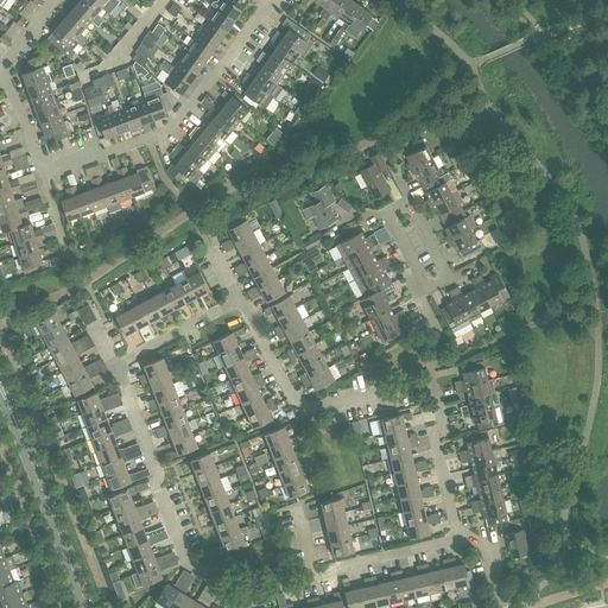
[(97,14),(102,7),(93,0),(80,0),(78,4),(101,23),(103,20),(97,14)]
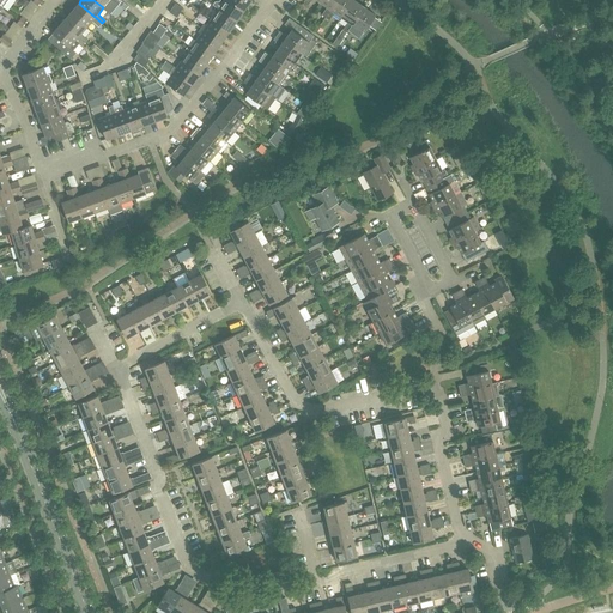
[(236,22),(243,11),(228,0),(220,0),(219,2),(218,1),(216,1),(213,5),(216,6),(236,22)]
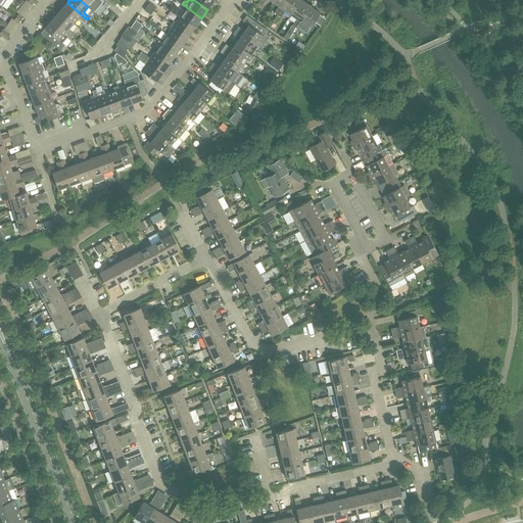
[(194,0),(207,9),(214,0),(194,0)]
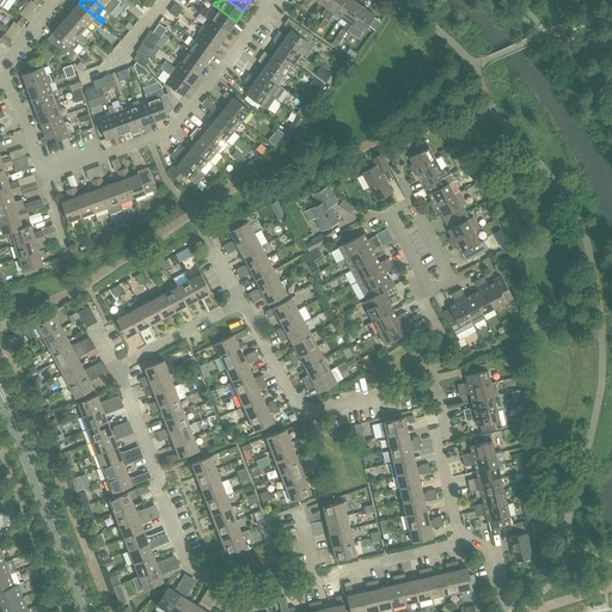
[(320,0),(319,2),(326,7),(322,14),(325,17),(336,0),(320,0)]
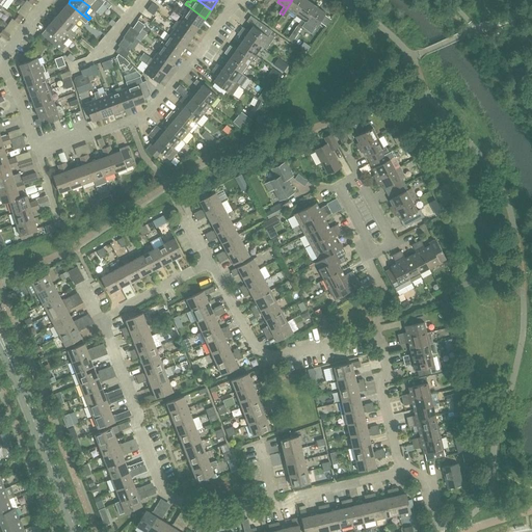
[(292,0),(283,15),(286,17),(290,10),(296,16),(307,0),(292,0)]
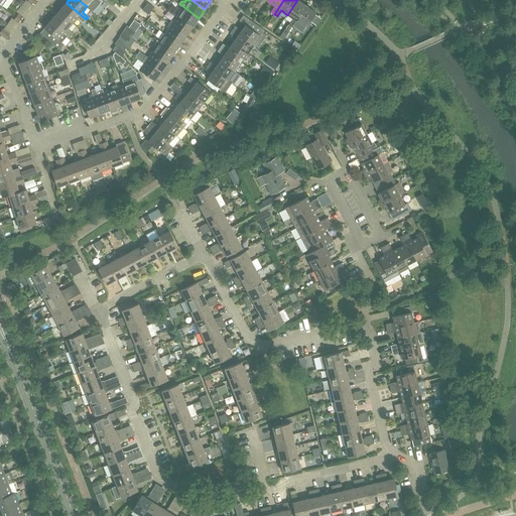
[(297,0),(287,15),(293,19),(289,25),(292,27),(306,6),(297,0)]
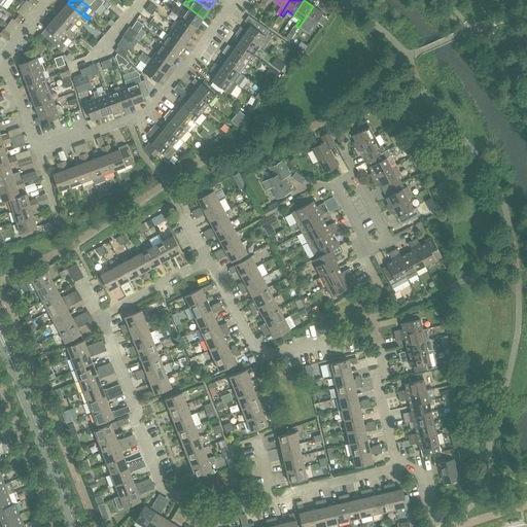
[(88,20),(68,3),(60,11),(74,24),(79,19),(84,23),(88,20)]
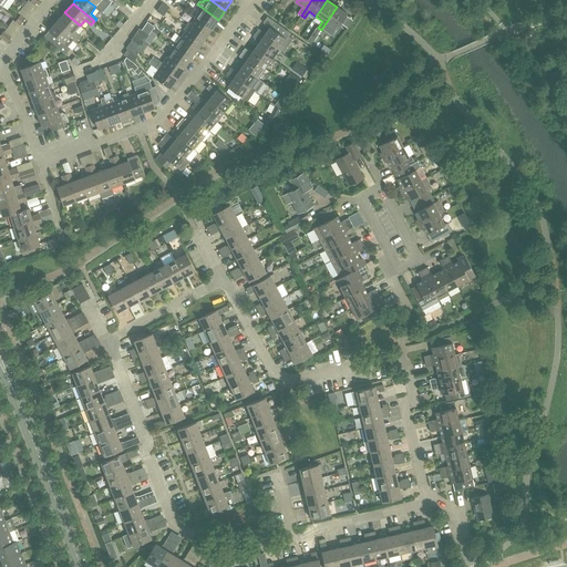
[(162,3),(160,7),(166,12),(168,8),(162,3)]
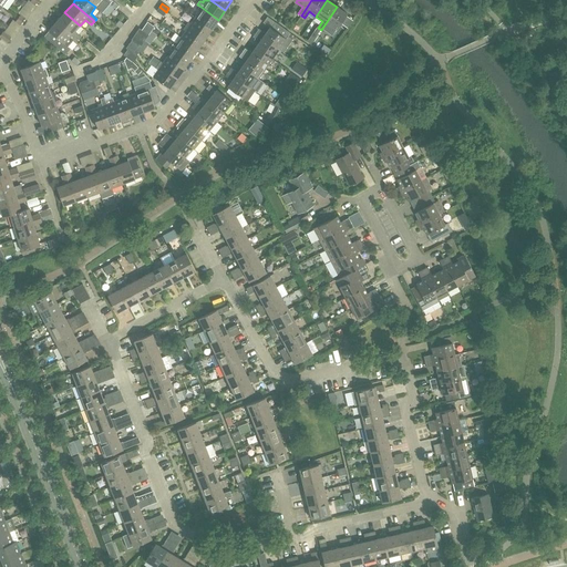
[(212,29),(218,20),(199,6),(197,10),(199,11),(195,18),(212,29)]
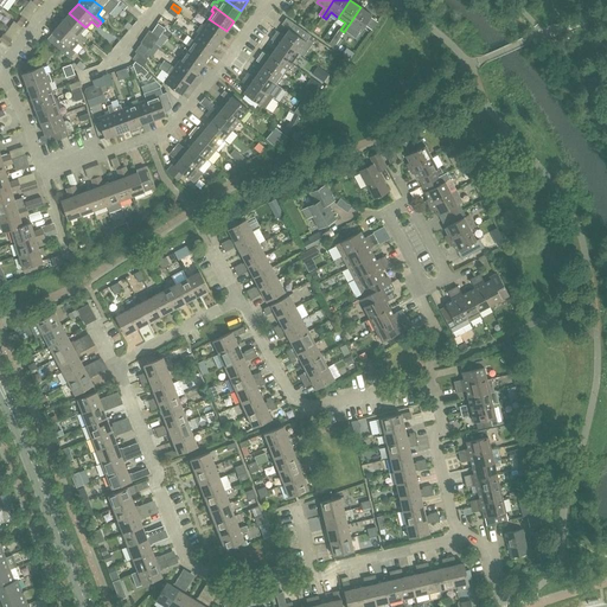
[(360,7),(344,32),(347,34),(352,27),(359,32),(371,16),(360,7)]
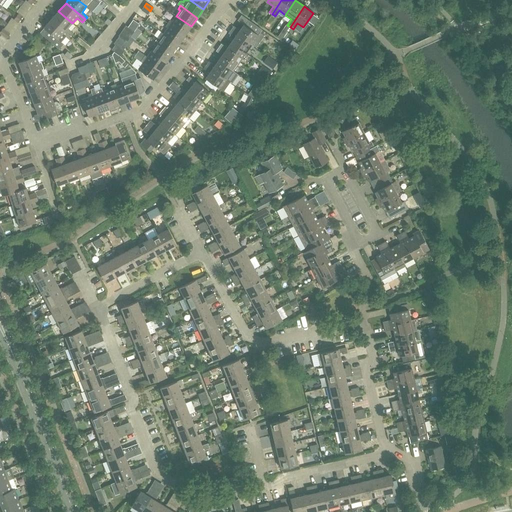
[(58,11),(51,19),(70,36),(73,33),(67,28),(72,23),(58,11)]
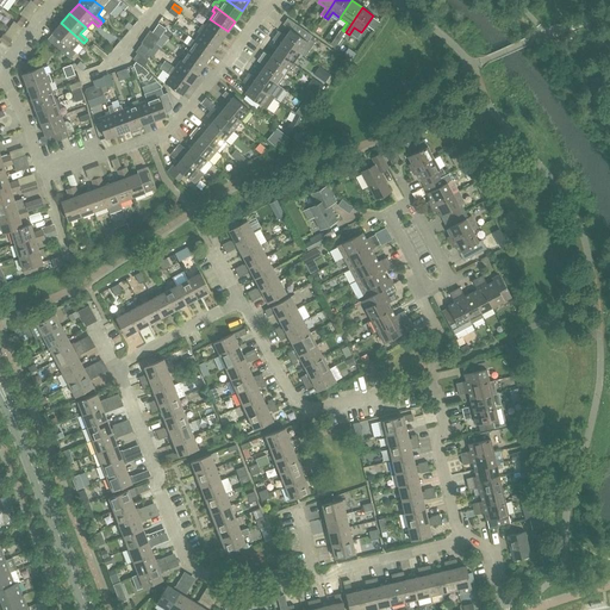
[(221,42),(228,31),(210,19),(205,25),(203,24),(199,27),(221,42)]
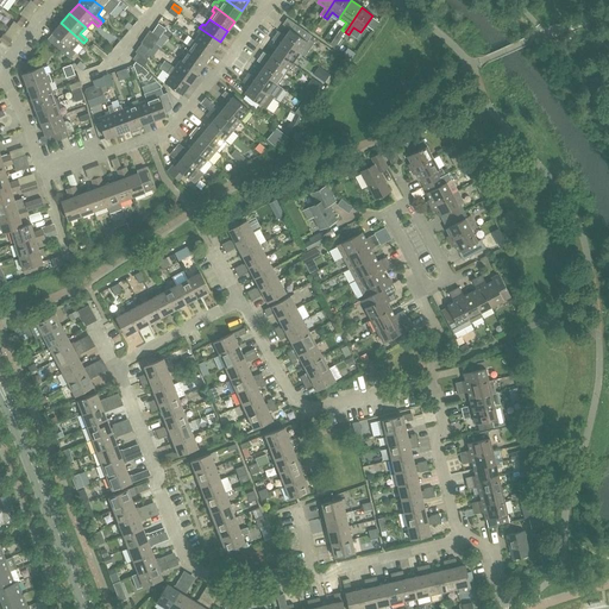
[(81,46),(83,43),(61,23),(52,33),(55,36),(50,42),(71,60),(76,54),(73,51),(80,44),(81,46)]
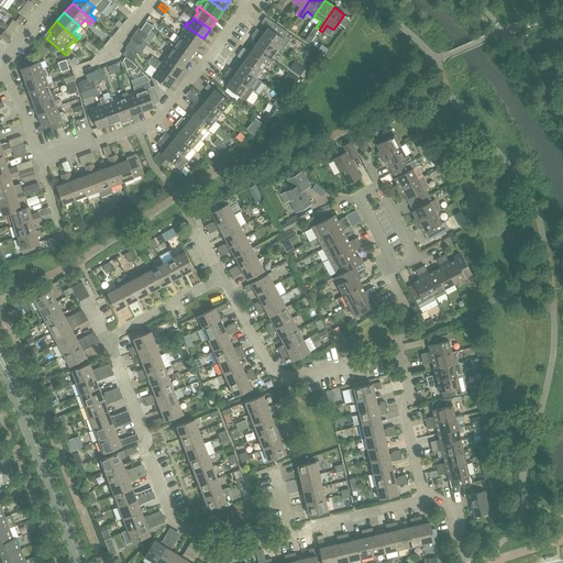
[(153,26),(146,22),(143,25),(150,31),(153,26)]
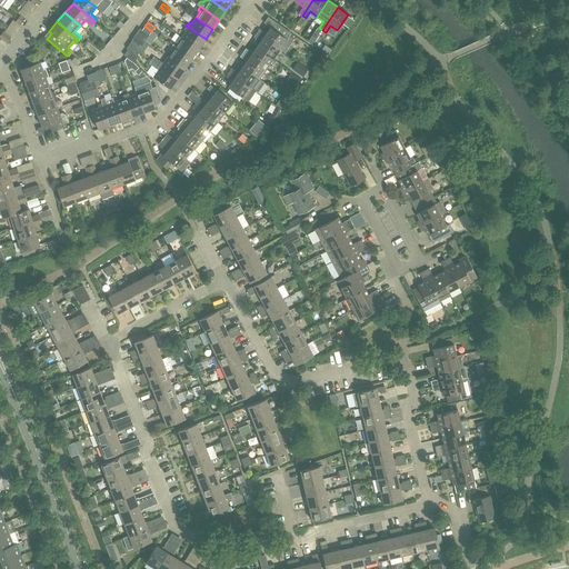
[(292,38),(289,36),(291,33),(276,22),(272,28),(271,28),(265,36),(262,35),(265,32),(259,29),(257,33),(280,49),(285,53),(292,42),(292,38)]
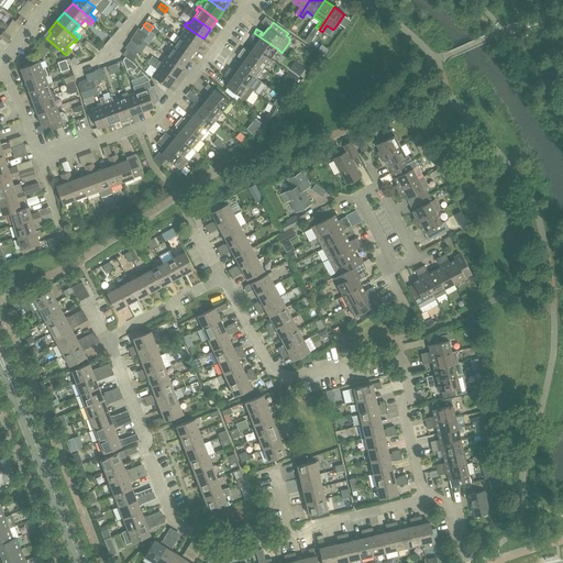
[(196,48),(203,39),(184,25),(181,29),(184,31),(179,36),(196,48)]
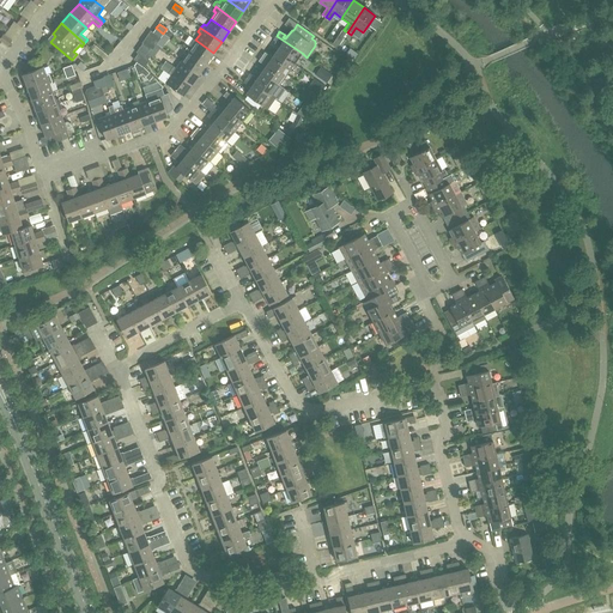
[(302,53),(277,36),(273,40),(278,43),(280,41),(283,43),(277,50),(295,64),(302,53)]
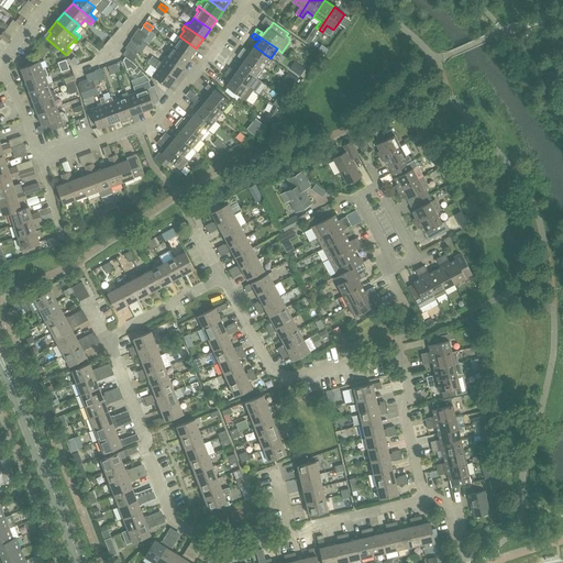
[(189,58),(196,48),(179,36),(175,43),(173,42),(170,45),(189,58)]
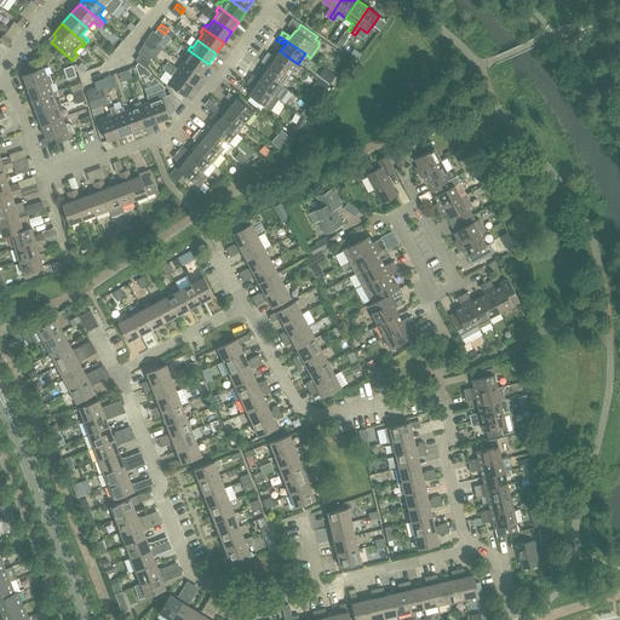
[(183,62),(201,75),(208,64),(188,50),(185,53),(187,55),(188,55),(183,62)]
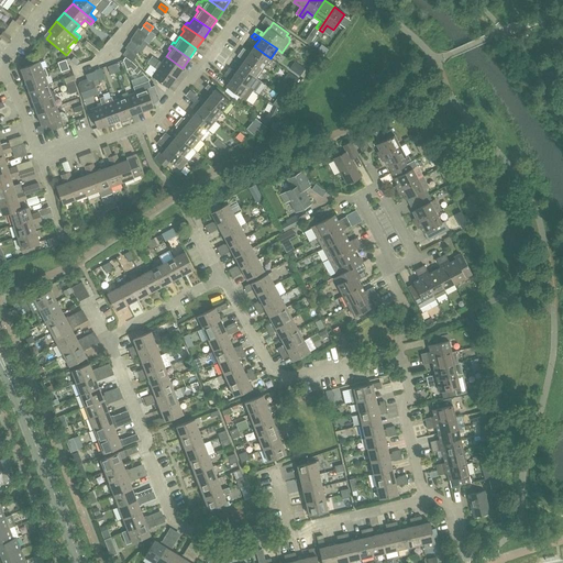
[(271,58),(254,46),(249,55),(246,53),(247,51),(243,48),(240,52),(263,68),(271,58)]
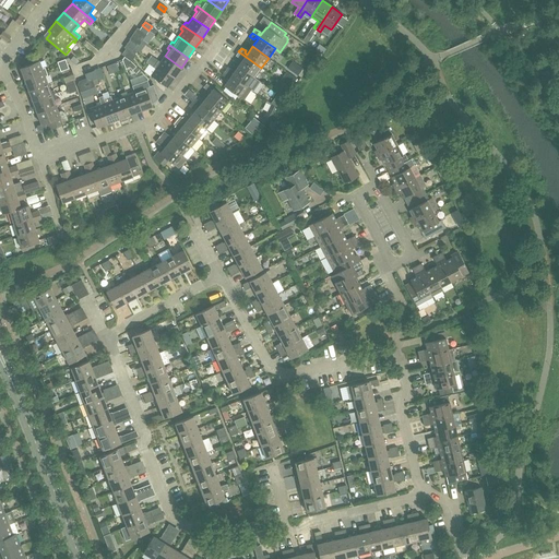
[(254,78),(256,76),(261,68),(238,51),(236,56),(240,59),(241,57),(244,58),(238,66),(254,78)]
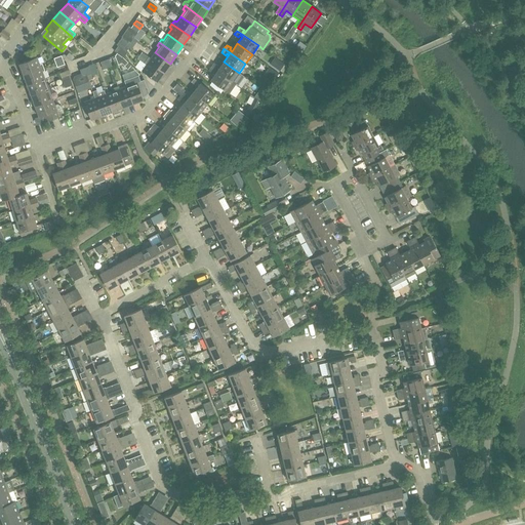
[(164,73),(170,64),(155,52),(151,58),(149,56),(146,59),(164,73)]
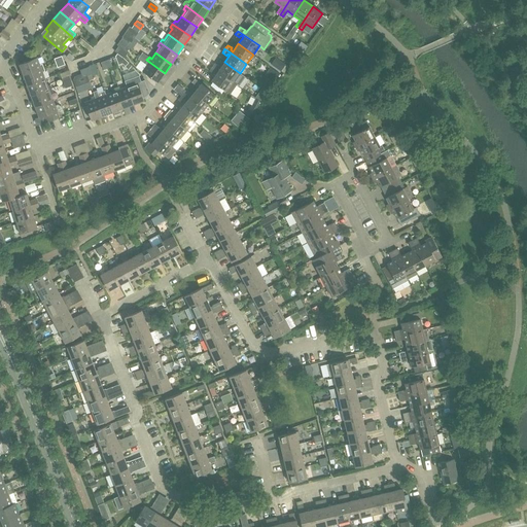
[(123,57),(119,61),(126,66),(129,63),(123,57)]
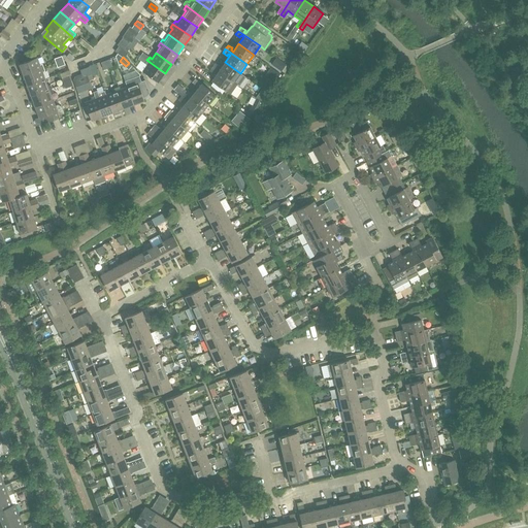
[(20,64),(24,75),(43,67),(42,64),(39,65),(37,58),(20,64)]
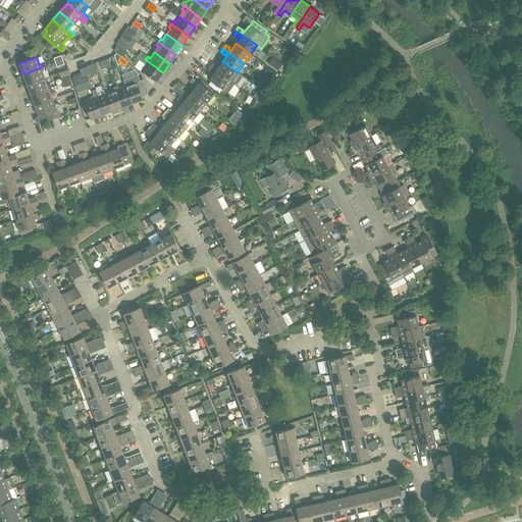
[(156,82),(163,72),(145,59),(143,62),(146,64),(141,70),(156,82)]
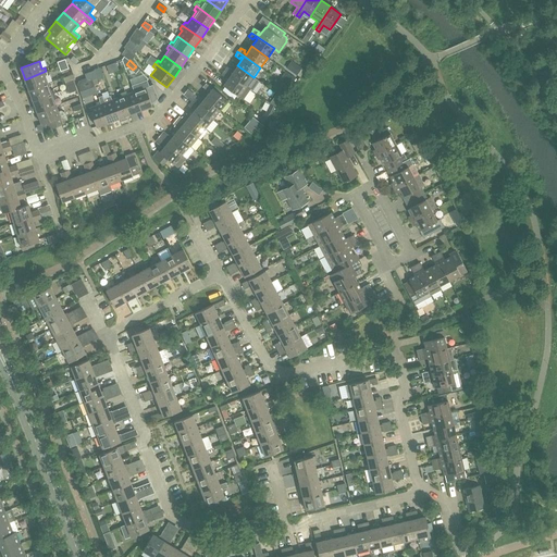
[(302,67),(295,63),(289,71),(297,75),(301,67),(302,67)]
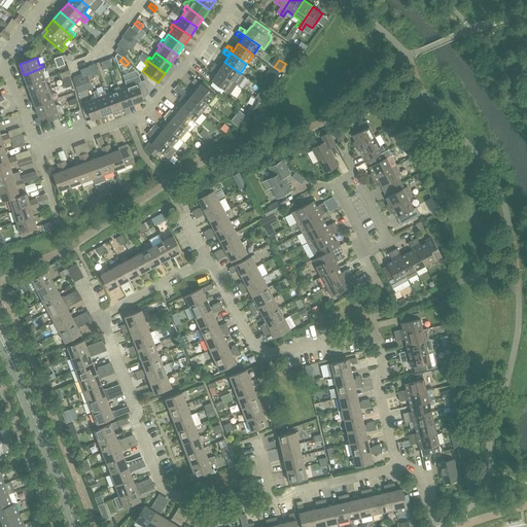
[(240,73),(224,62),(219,69),(217,68),(218,66),(214,63),(212,67),(237,84),(238,82),(240,82),(242,81),(242,79),(242,77),(243,75),(240,73)]
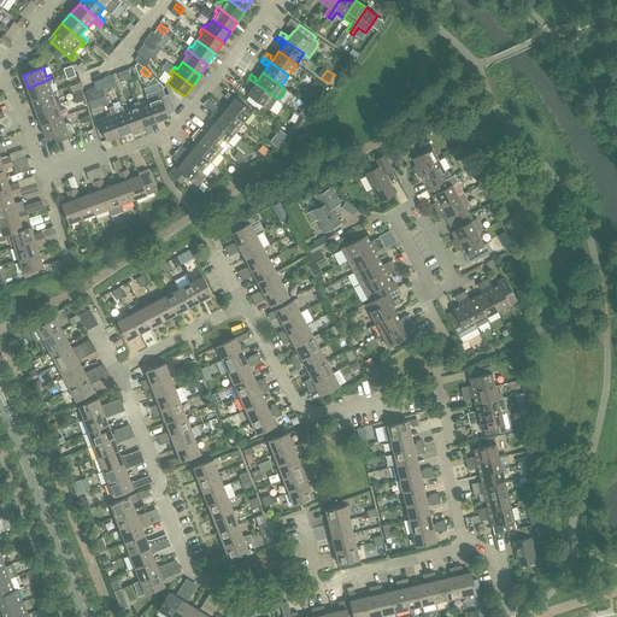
[(28,88),(31,100),(52,93),(50,84),(53,83),(51,78),(28,88)]
